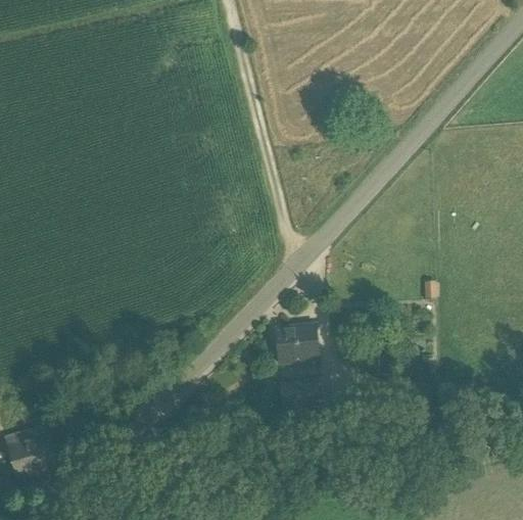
[(425,281),(425,298),(437,298),(436,280),(425,281)]
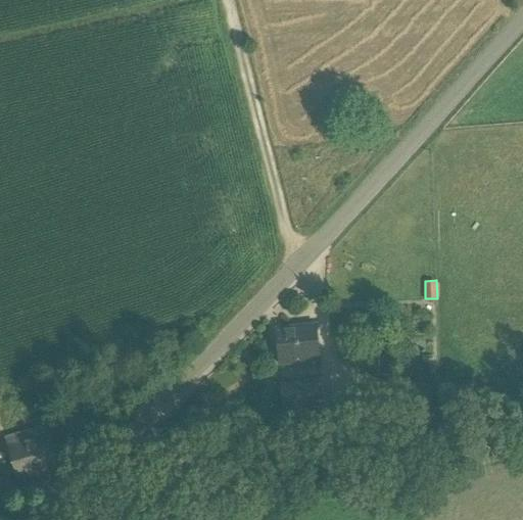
[(280,362),(320,358),(316,323),(276,327),(280,362)]
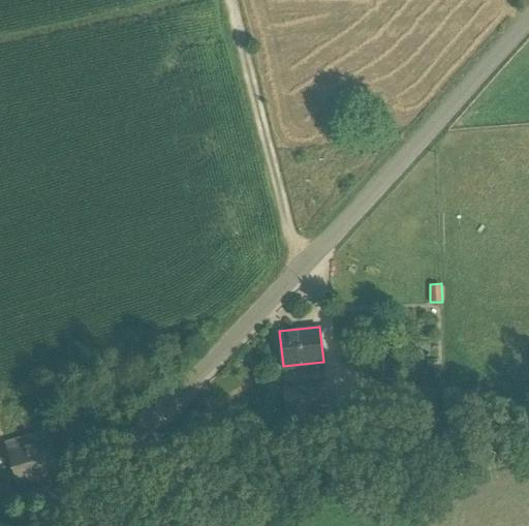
[(287,411),(328,407),(325,382),(285,387),(287,411)]
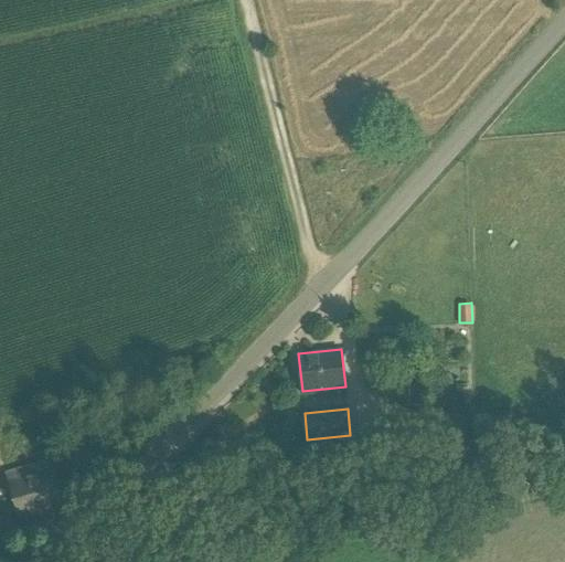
[(408,430),(395,432),(396,445),(409,443),(408,430)]
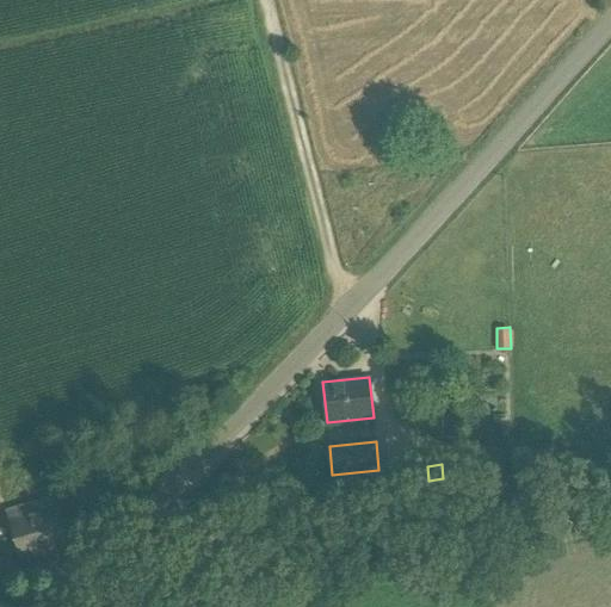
[(7,508),(16,536),(7,537),(10,544),(5,545),(6,551),(19,547),(22,558),(68,544),(57,505),(35,512),(32,501),(7,508)]
